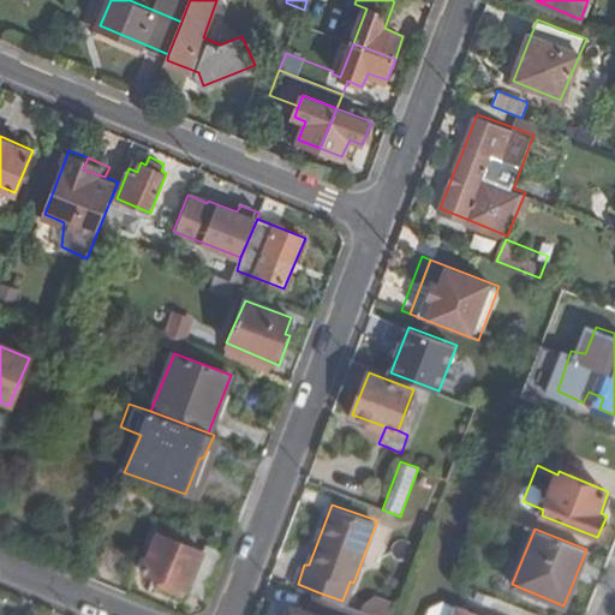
[(209,598),(225,554),(203,547),(202,549),(157,533),(142,574),(209,598)]
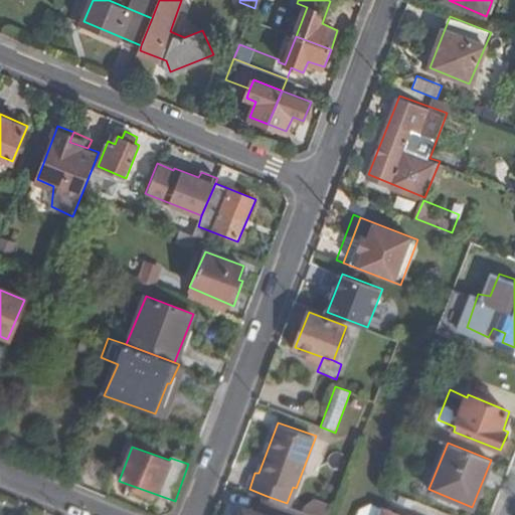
[(318,514),(287,503),(267,496),(261,512),(242,505),(238,514),(318,514)]
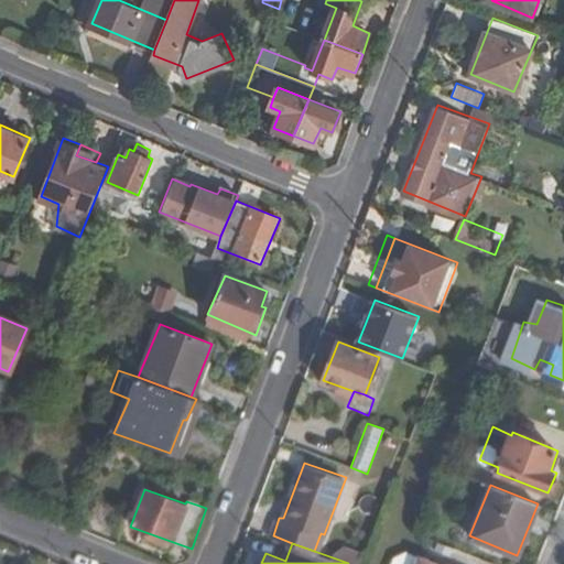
All buildings are outlined.
